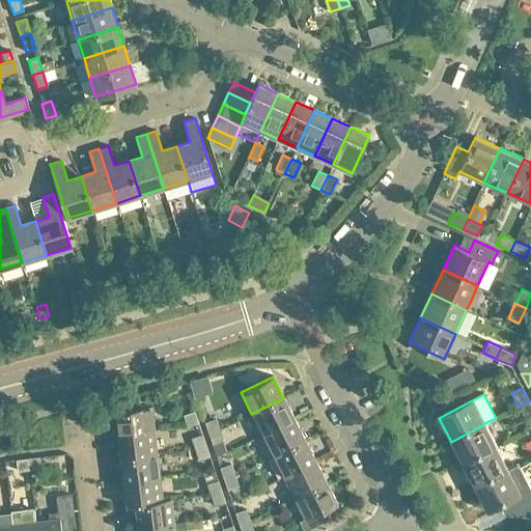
[(294,419),(283,398),(251,414),(261,436),(294,419)]
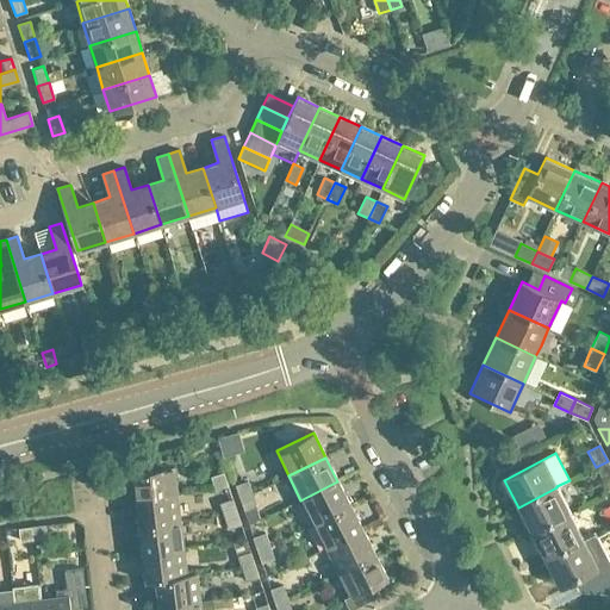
[(609,480),(609,466),(608,461),(596,467),(604,484),(609,480)]
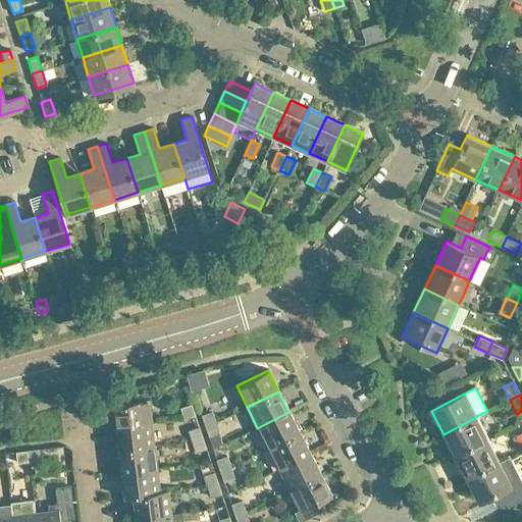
[(113,405),(115,428),(151,423),(148,400),(113,405)]
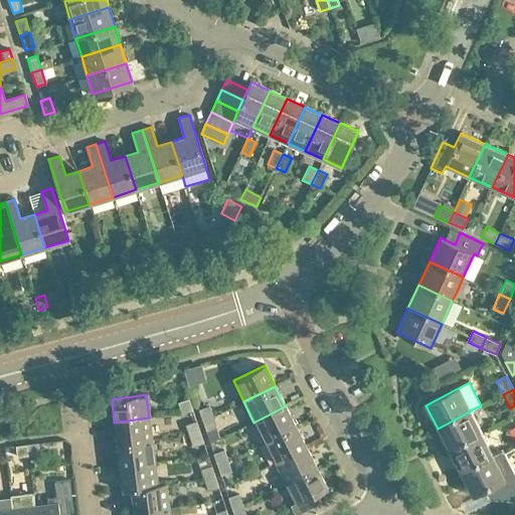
[(192,409),(188,399),(178,403),(182,412),(192,409)]
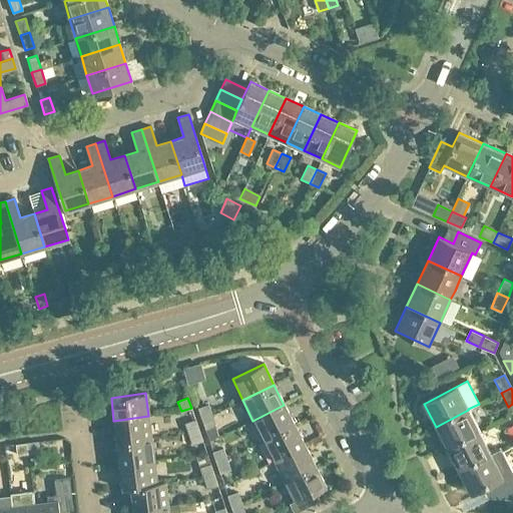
[(211,416),(207,405),(198,408),(201,419),(211,416)]
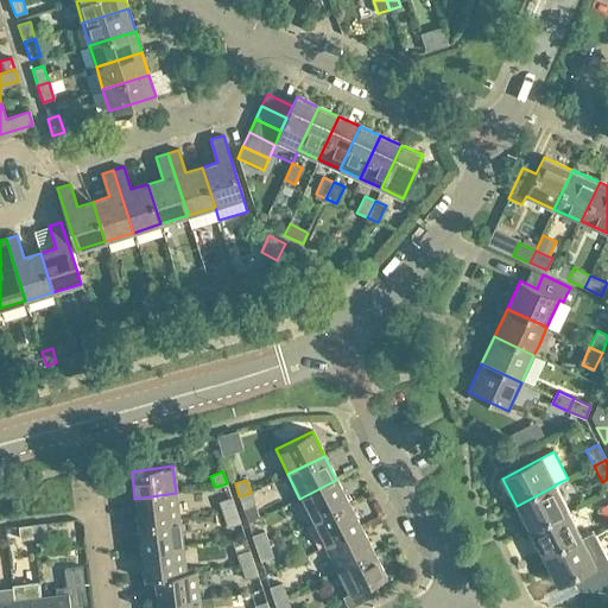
[(349,504),(336,480),(299,499),(312,523),(349,504)]
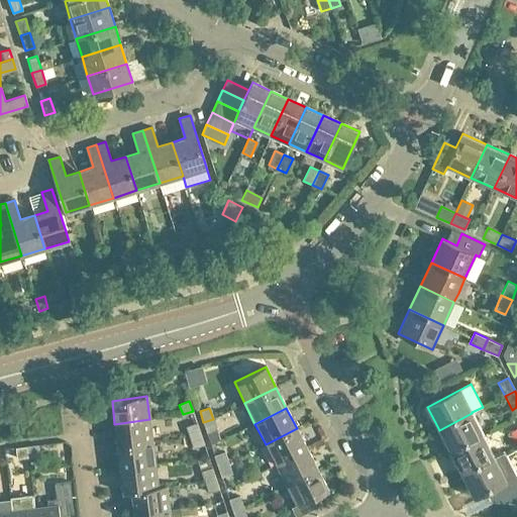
[(472,413),(439,430),(450,452),(484,436),(472,413)]
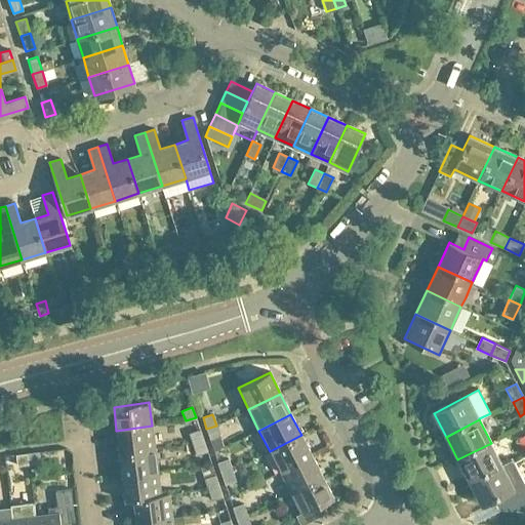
[(155,449),(152,426),(116,431),(119,453),(155,449)]
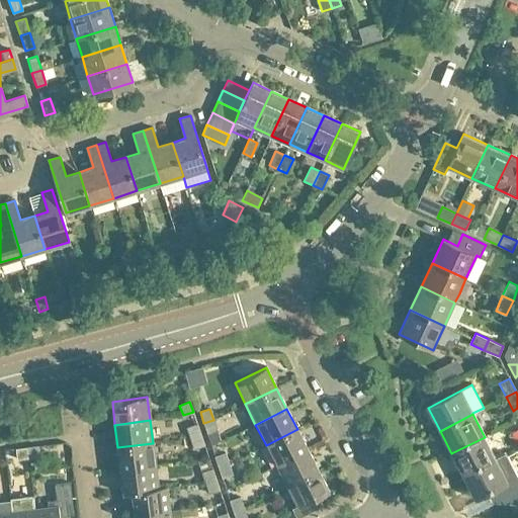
[(217,431),(213,420),(203,423),(207,434),(217,431)]
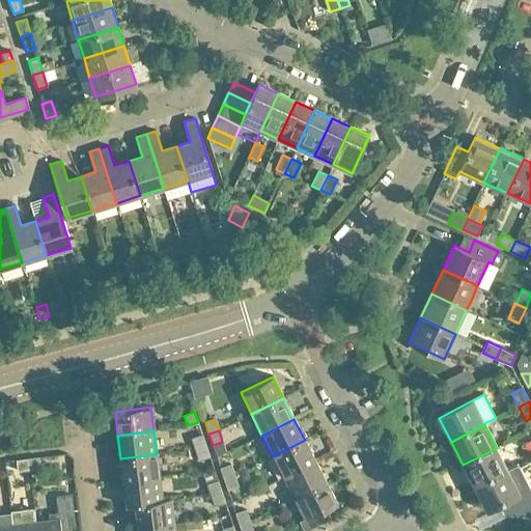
[(205,445),(201,435),(191,438),(195,449),(205,445)]
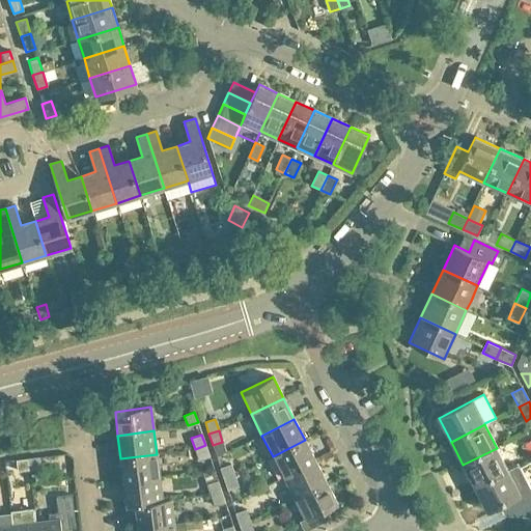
[(305,440),(273,456),(283,477),(315,462),(305,440)]
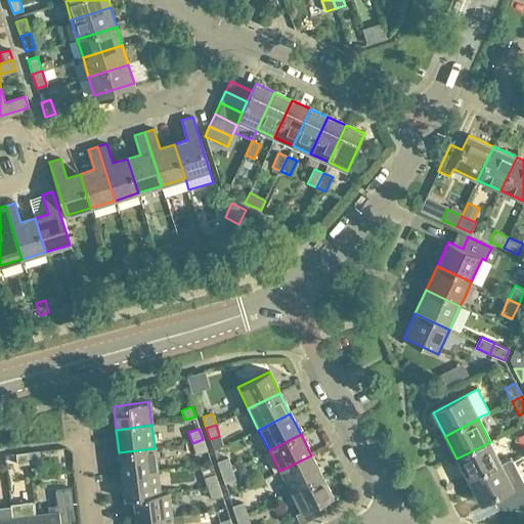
[(206,450),(203,439),(192,443),(195,453),(206,450)]
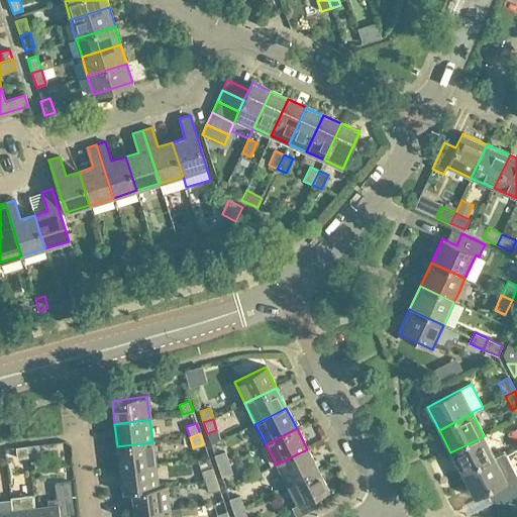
[(495,458),(484,436),(450,452),(462,476),(495,458)]
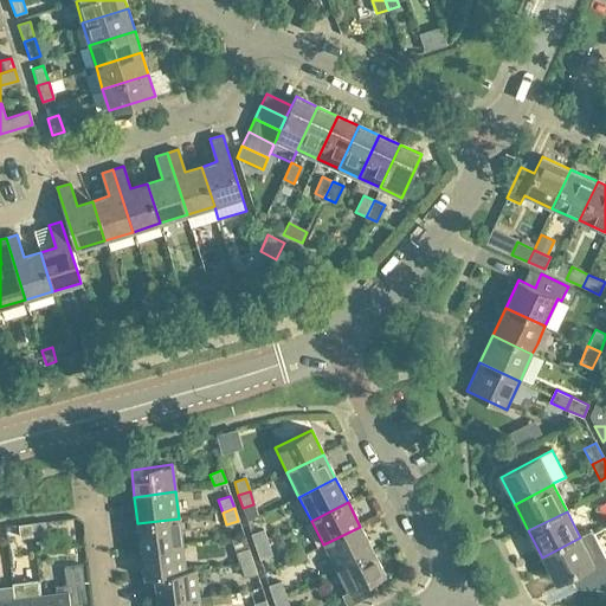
[(141,550),(182,545),(179,519),(137,523),(141,550)]
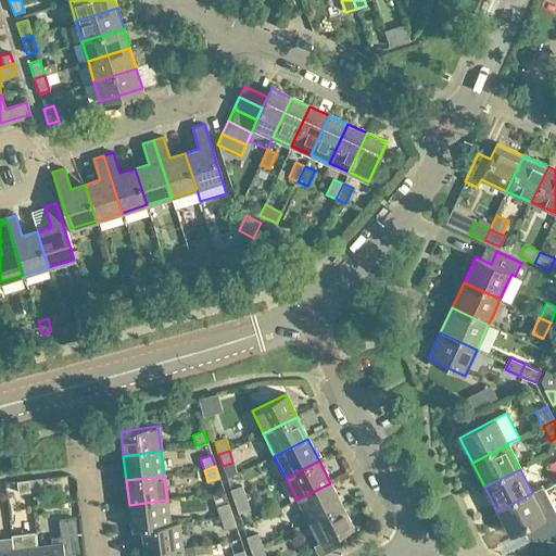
[(42,491),(40,479),(28,480),(30,493),(42,491)]
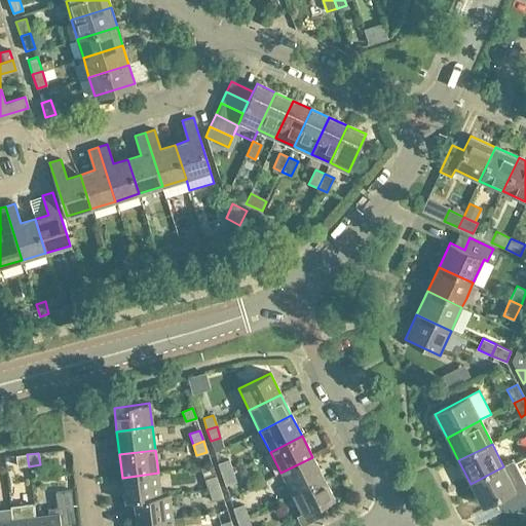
[(29,466),(27,454),(15,456),(16,467),(29,466)]
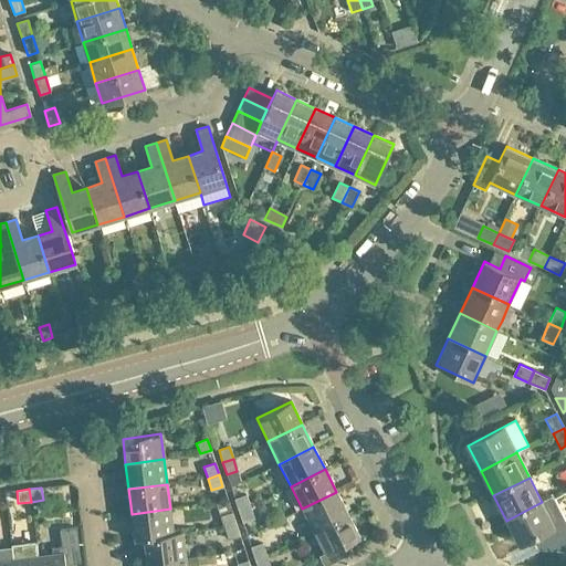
[(347,514),(336,492),(302,509),(313,532),(347,514)]
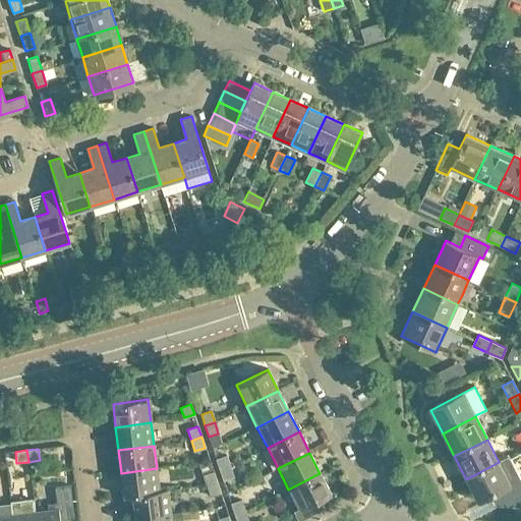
[(229,467),(226,457),(217,460),(220,470),(229,467)]
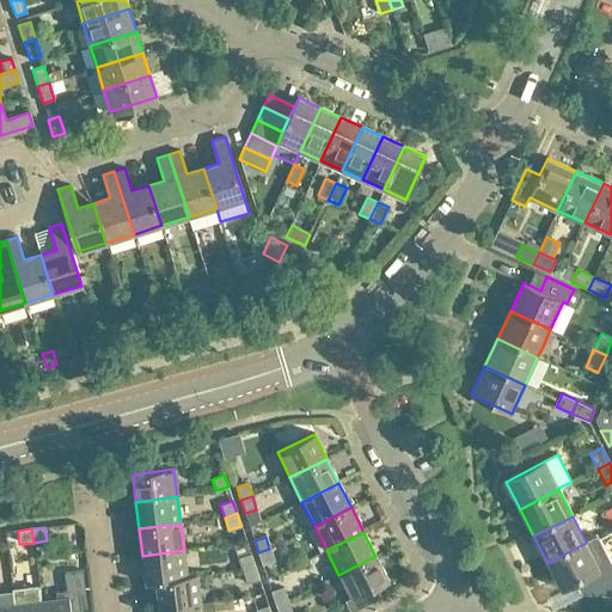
[(598,538),(586,543),(548,563),(562,591),(576,583),(581,594),(611,595),(611,563),(598,538)]
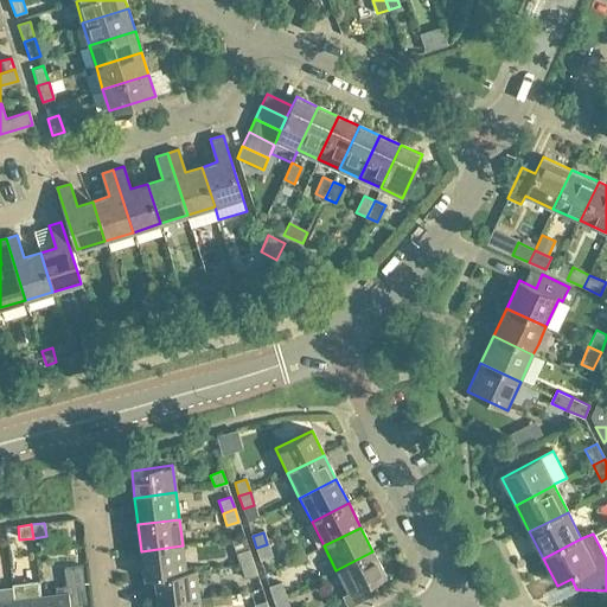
[(272,557),(267,544),(256,548),(261,561),(272,557)]
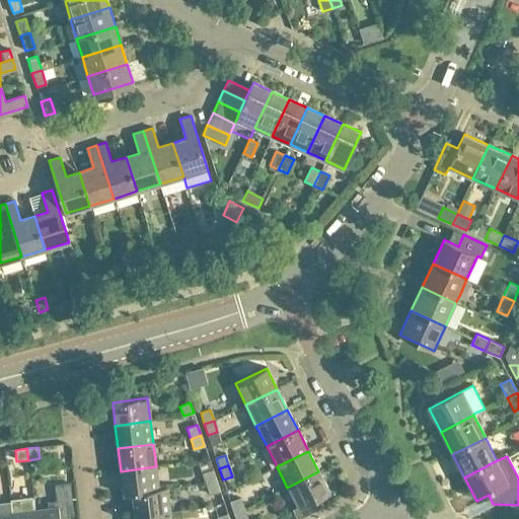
[(159,490),(156,466),(121,471),(124,495),(132,494),(159,490)]
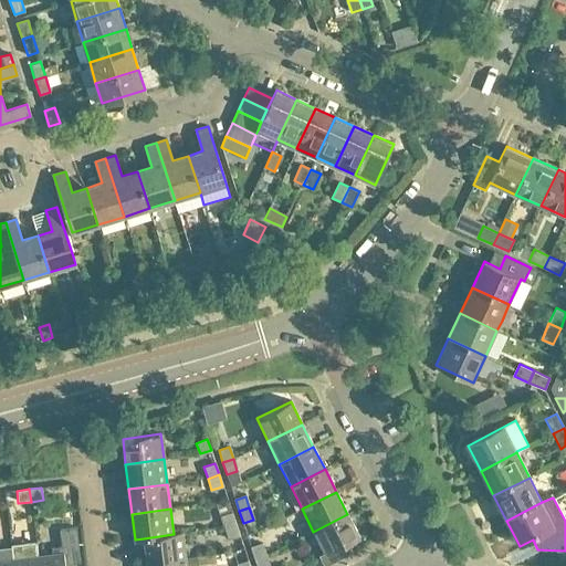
[(236,523),(231,512),(220,515),(224,527),(236,523)]
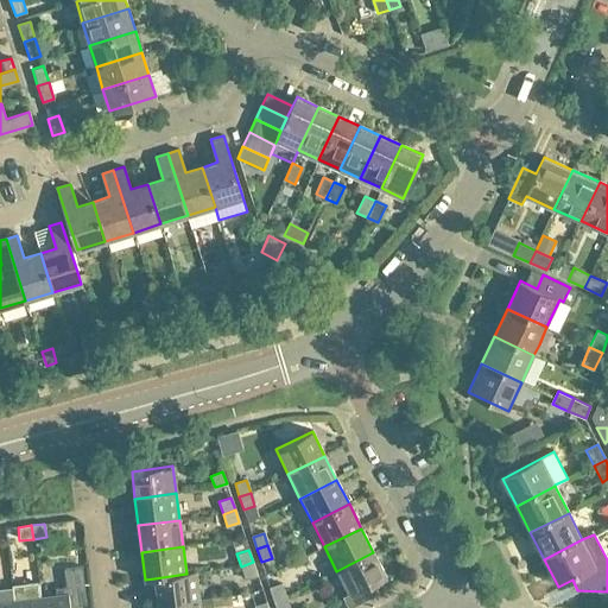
[(386,577),(373,552),(336,571),(348,596),(343,599),(348,607),(350,607),(379,594),(374,583),(386,577)]
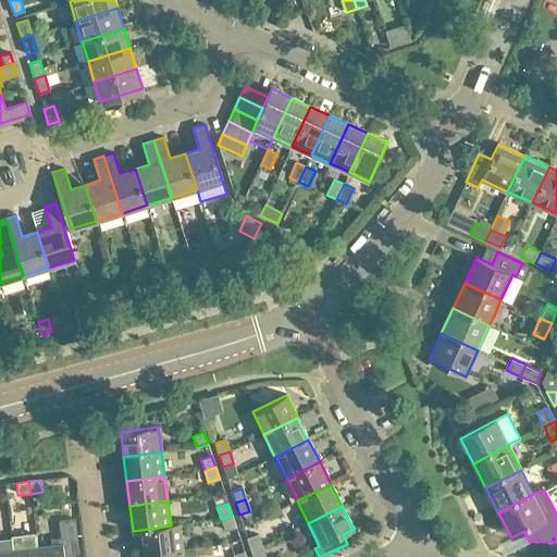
[(235,527),(232,515),(221,519),(224,530),(235,527)]
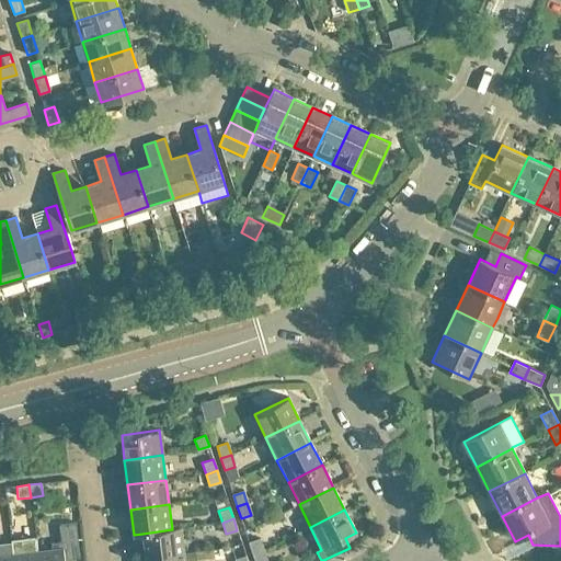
[(36,551),(37,560),(64,560),(64,559),(79,557),(75,523),(58,525),(60,541),(52,542),(52,549),(36,551)]
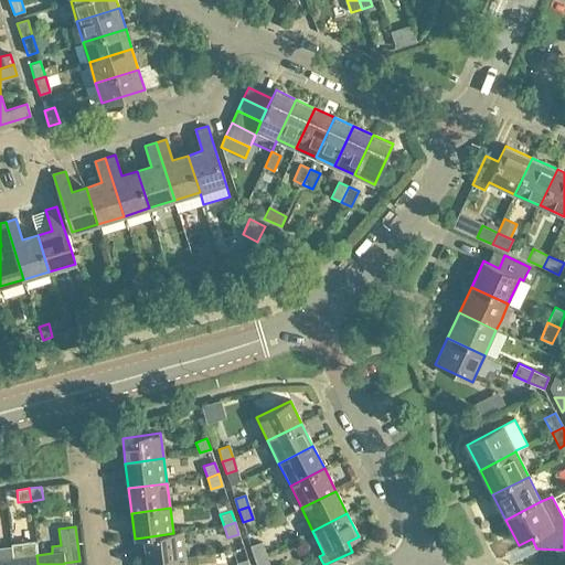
[(144,537),(147,562),(184,557),(181,532),(173,533),(144,537)]
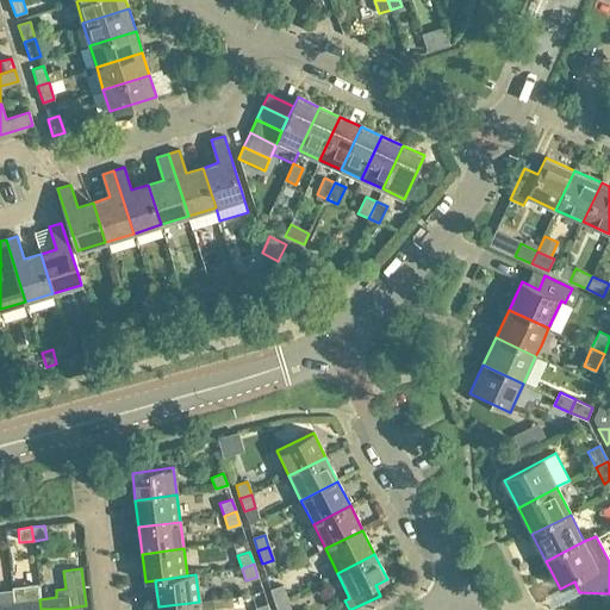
[(41,609),(39,599),(38,585),(11,589),(11,591),(13,603),(13,609),(41,609)]
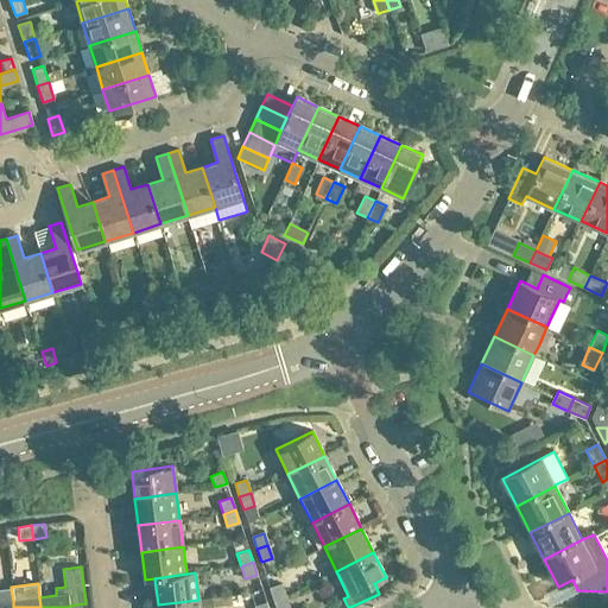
[(285,597),(282,584),(270,588),(274,601),(285,597)]
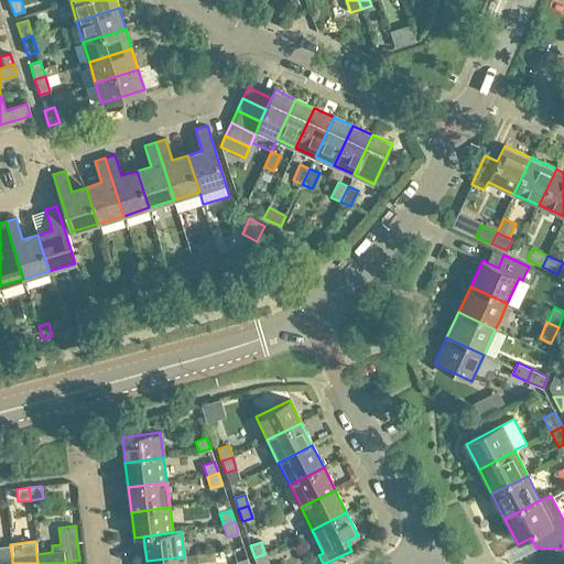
[(0,563),(12,563),(12,557),(10,546),(0,548),(0,563)]
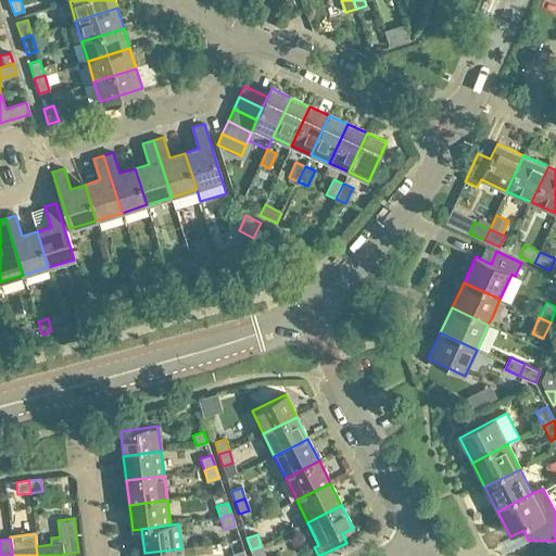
[(194,555),(193,546),(181,548),(144,553),(144,555),(194,555)]
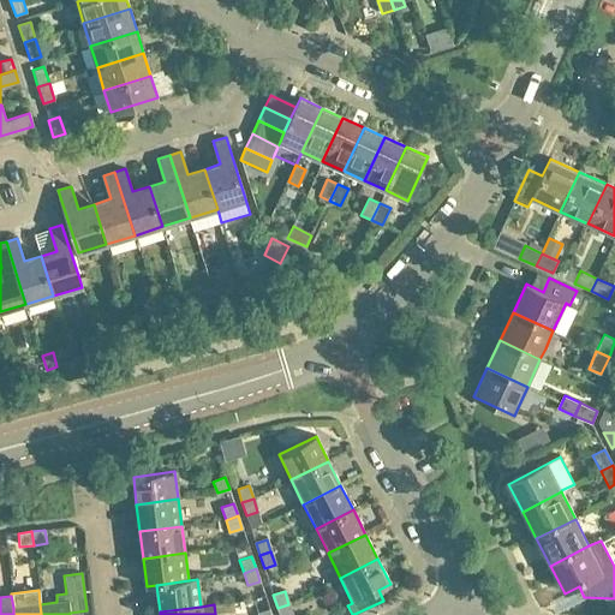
[(292,614),(288,604),(278,608),(279,614),(292,614)]
